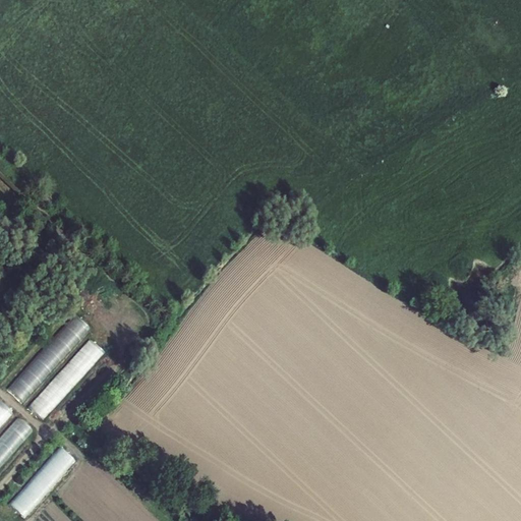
[(24,401),(91,327),(76,313),(10,388),(24,401)]
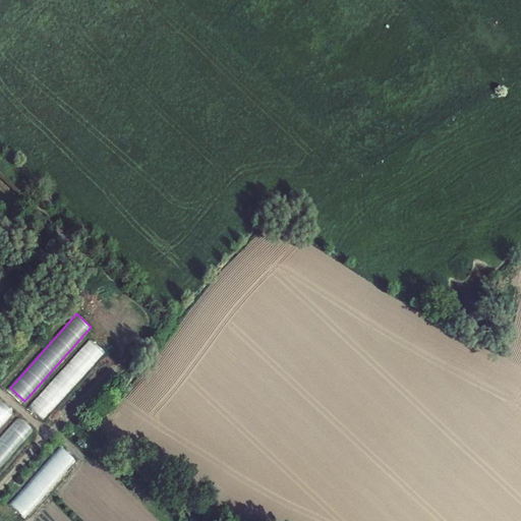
[(46,419),(105,350),(90,336),(31,406),(46,419)]
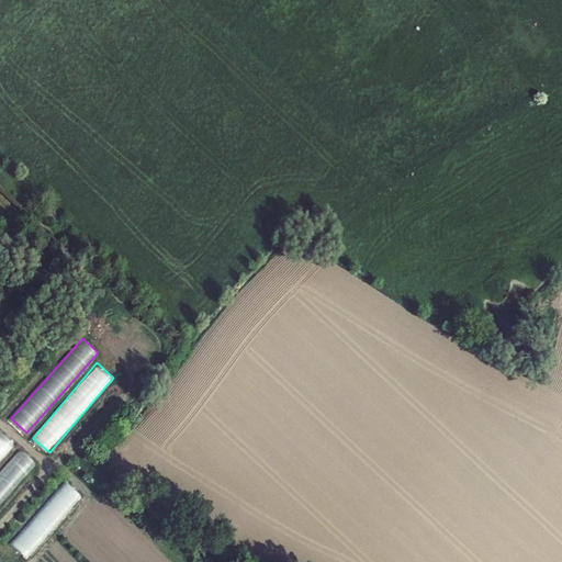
[(0,429),(0,460),(15,444),(0,429)]
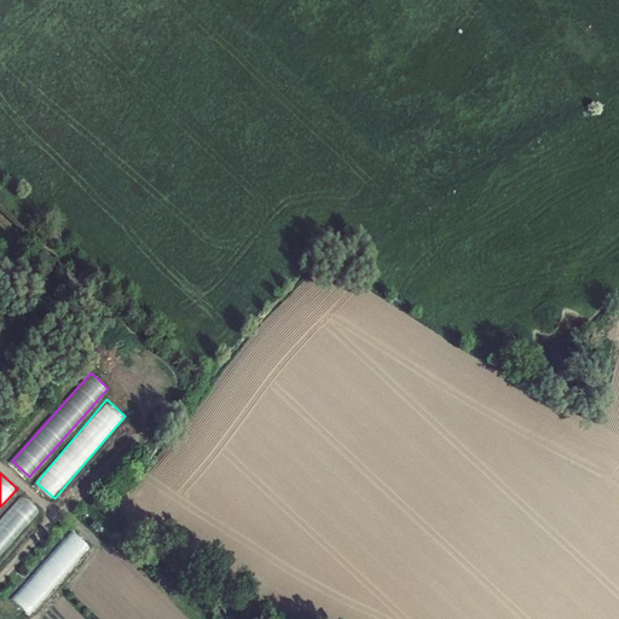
[(0,554),(41,509),(23,493),(0,519),(0,554)]
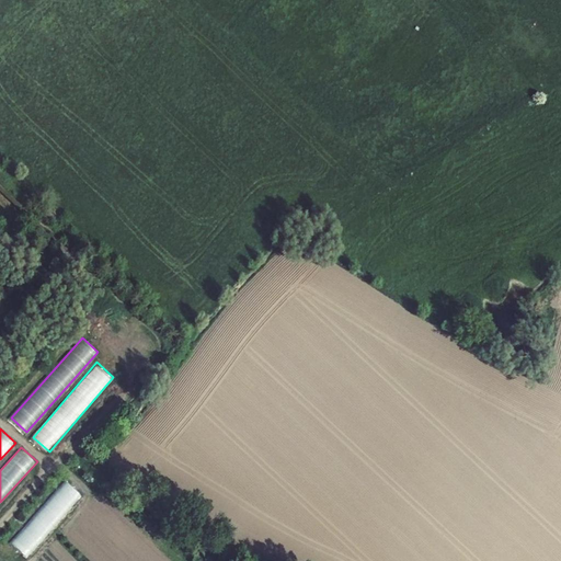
[(67,480),(12,541),(29,556),(83,494),(67,480)]
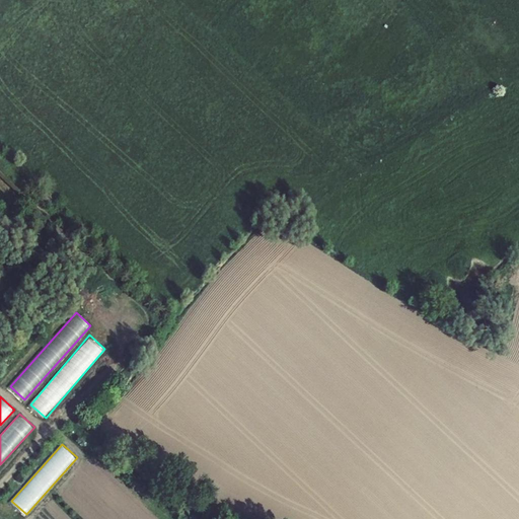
All buildings are outlined.
